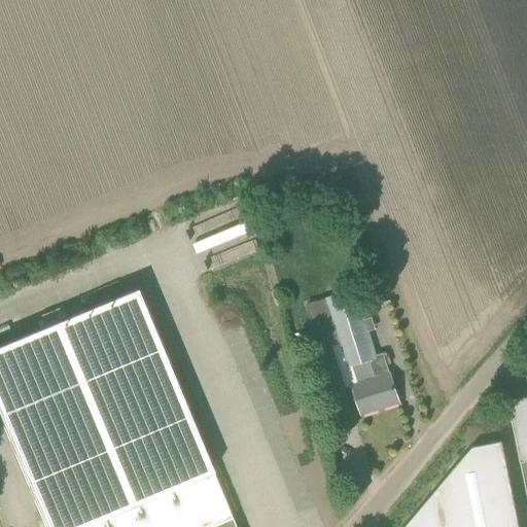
[(308,305),(316,336),(320,349),(341,343),(348,367),(355,365),(362,385),(354,387),(362,414),(398,402),(383,355),(376,357),(355,290),(326,300),(308,305)]
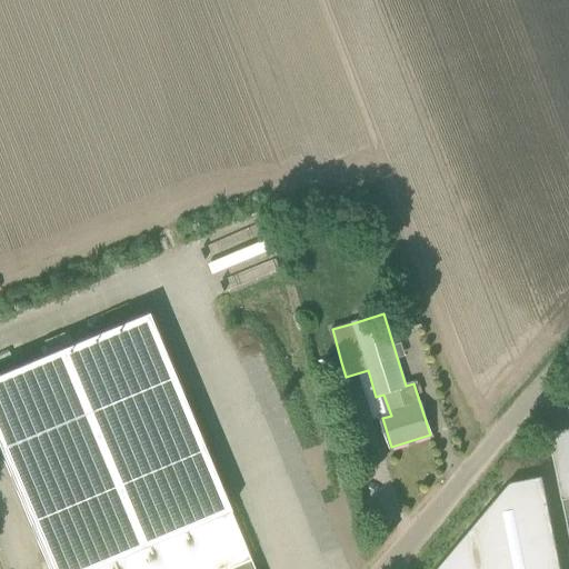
[(252,568),(249,560),(146,315),(0,375),(0,450),(49,568),(252,568)]
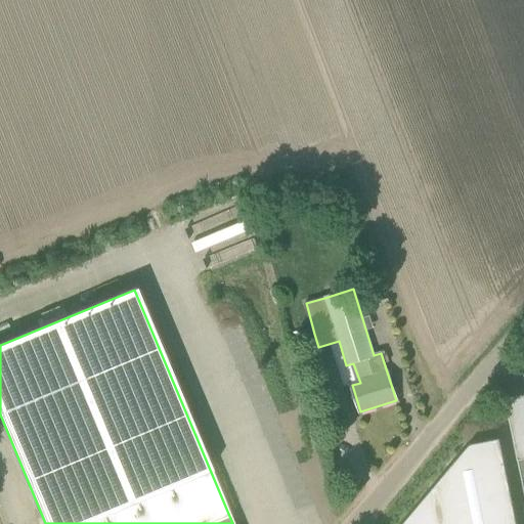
[(377,293),(364,298),(367,307),(381,302),(377,293)]
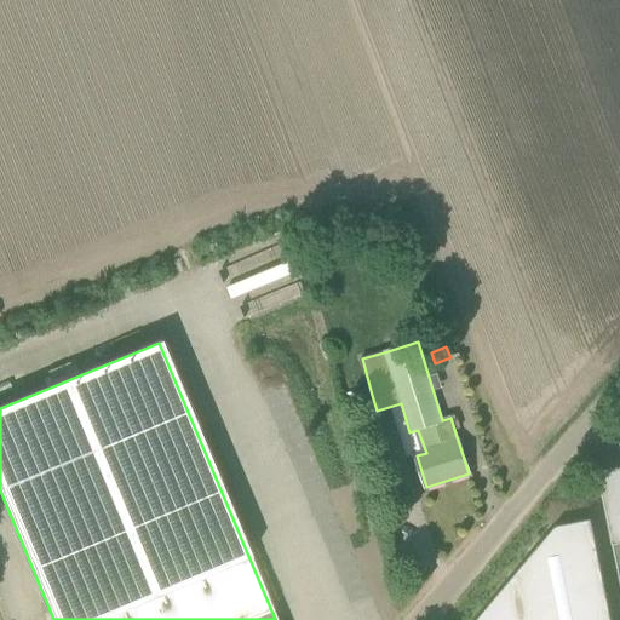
[(619,468),(601,472),(614,544),(619,573),(619,468)]
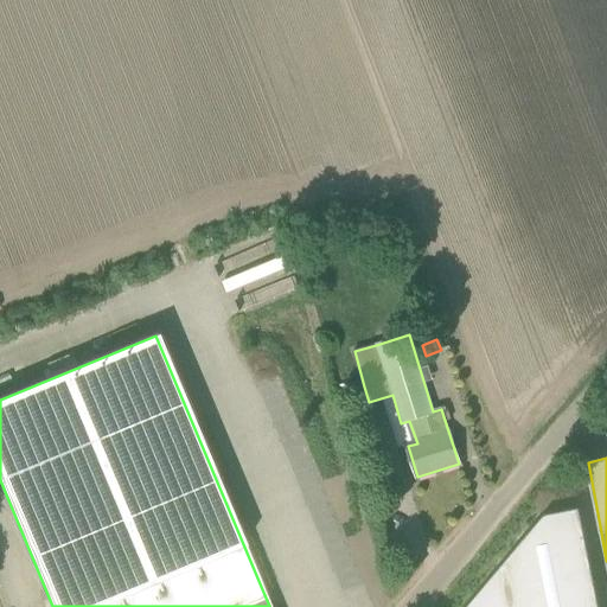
[(598,606),(594,581),(580,509),(545,515),(492,579),(467,606),(598,606)]
